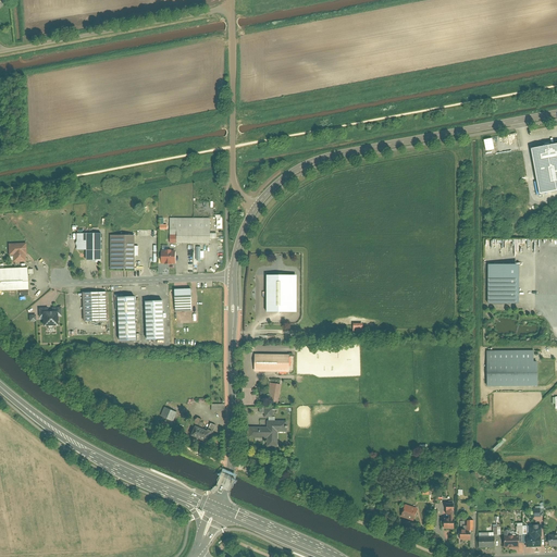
[(493,138),(483,139),(484,150),(494,149),(493,138)]
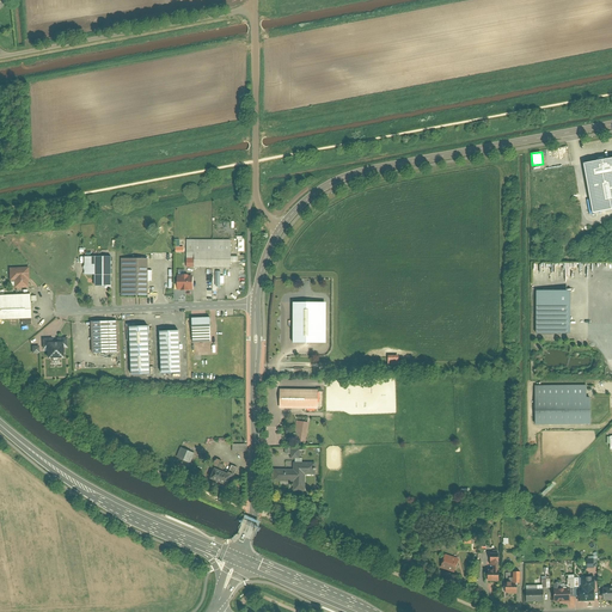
[(611,157),(583,163),(593,213),(611,208),(611,157)]
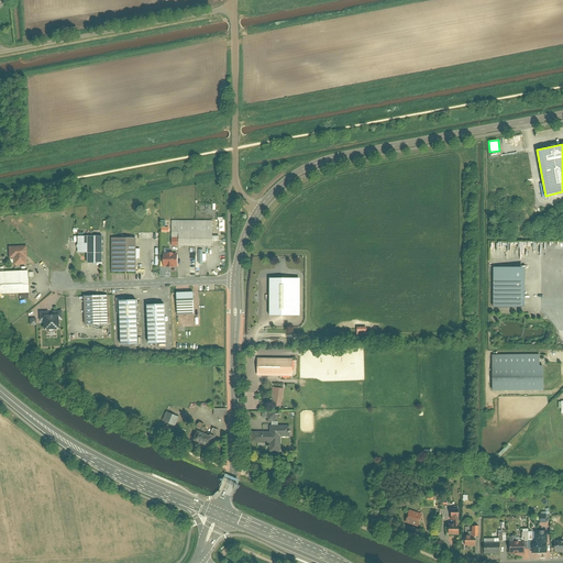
[(212,221),(172,220),(170,246),(211,246),(212,221)]
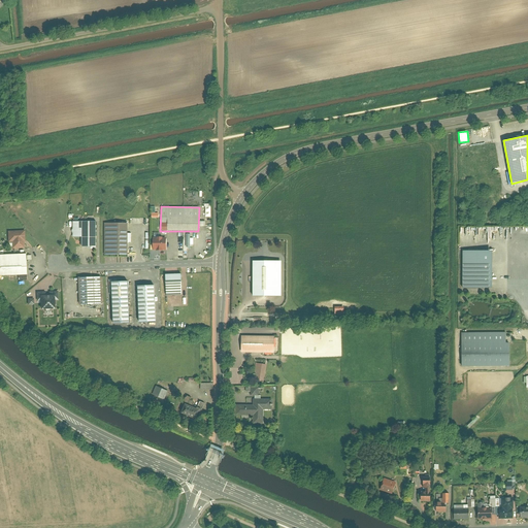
[(95,222),(72,223),(72,237),(80,237),(80,249),(95,248),(95,222)]
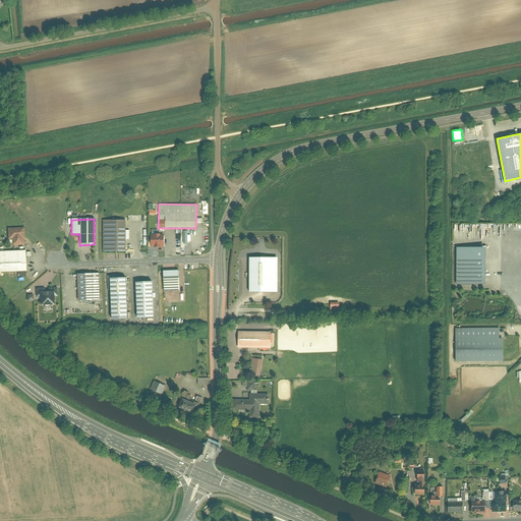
[(126,222),(102,222),(102,252),(126,252),(126,222)]
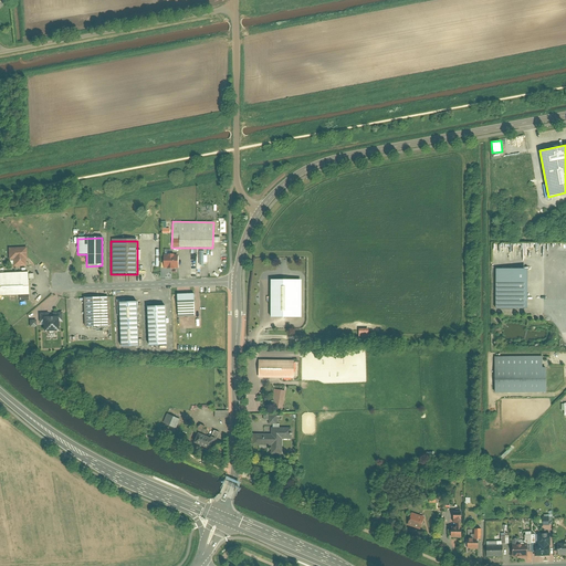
[(27,248),(8,248),(8,260),(13,259),(13,268),(25,266),(24,259),(27,259),(27,248)]
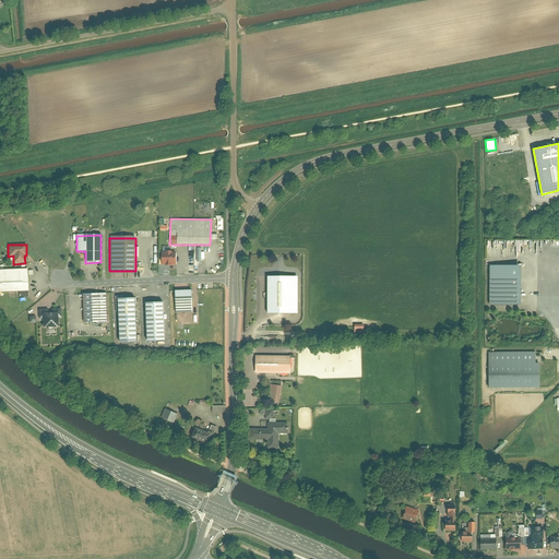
[(176,252),(162,251),(161,264),(176,264),(176,252)]
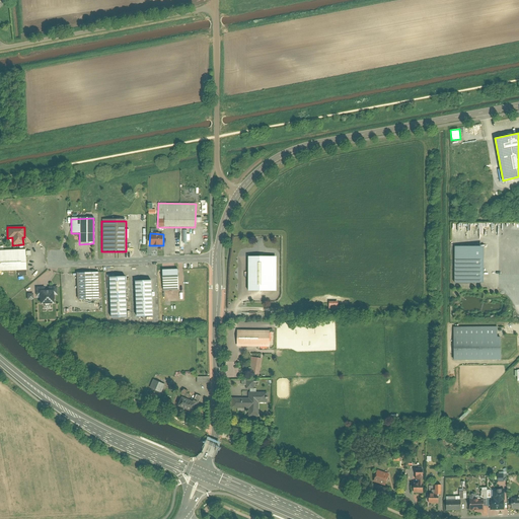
[(484,245),(454,246),(454,282),(484,282),(484,245)]
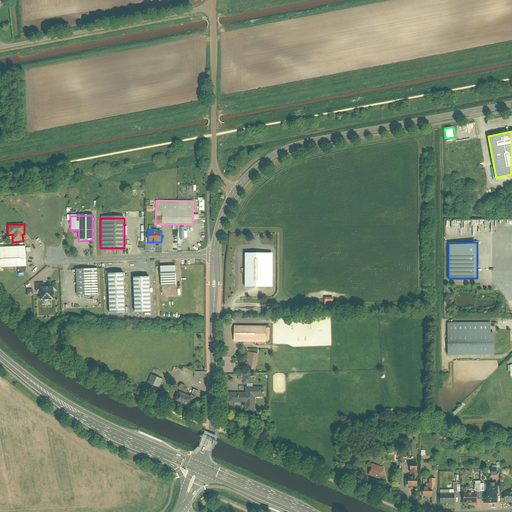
[(25,246),(0,247),(0,268),(26,267),(25,246)]
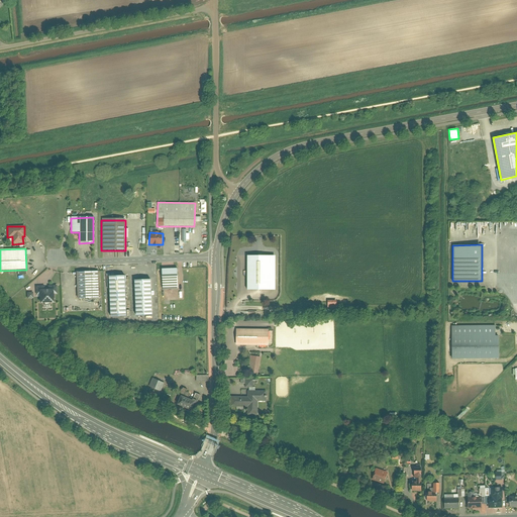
[(275,255),(247,255),(247,290),(275,290),(275,255)]
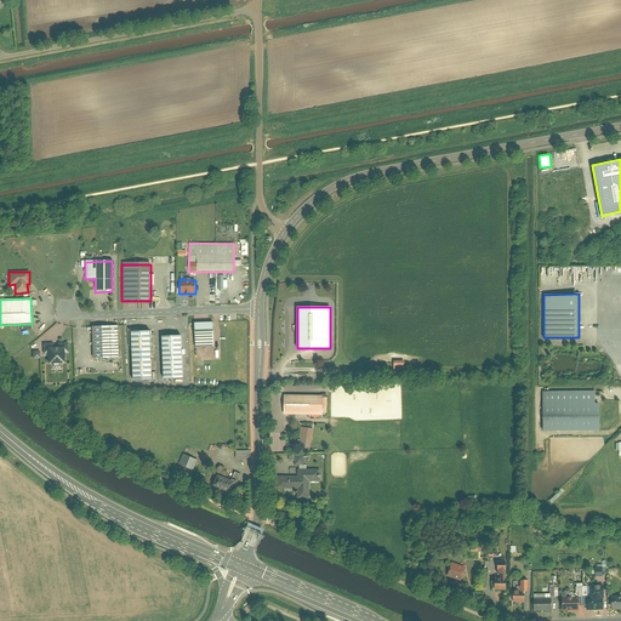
[(212,322),(194,323),(194,347),(214,347),(212,322)]
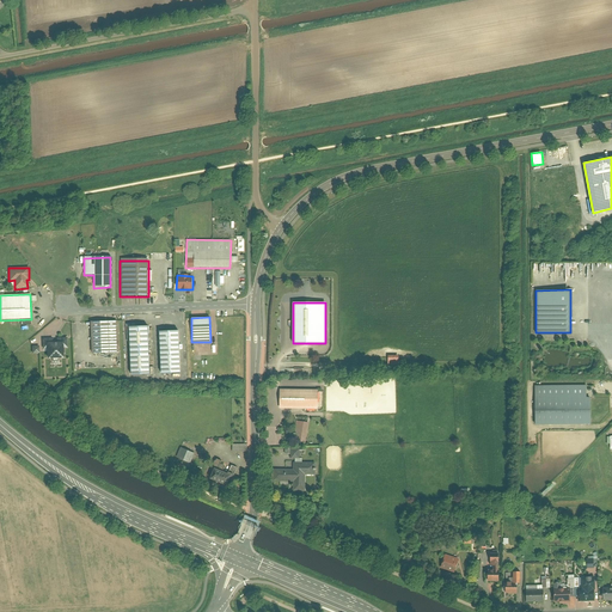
[(117,320),(91,322),(92,353),(118,352),(117,320)]
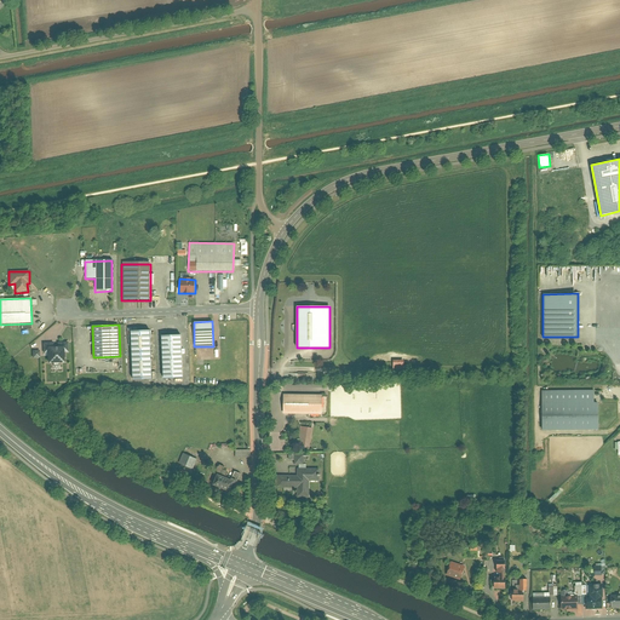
[(150,329),(131,331),(133,379),(151,378),(150,329)]
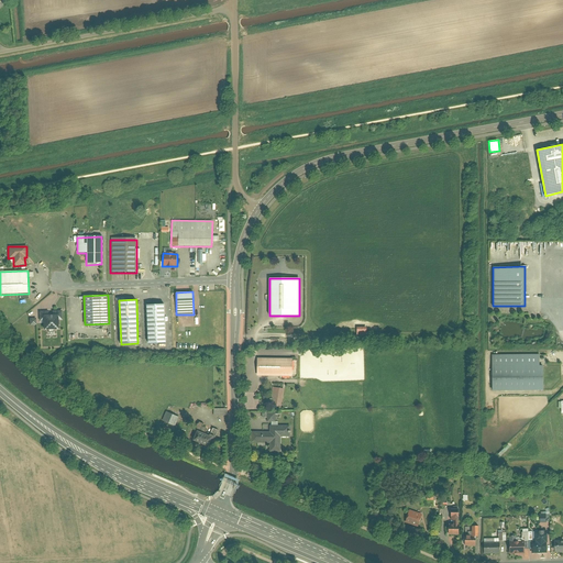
[(164,304),(145,305),(147,344),(165,343),(164,304)]
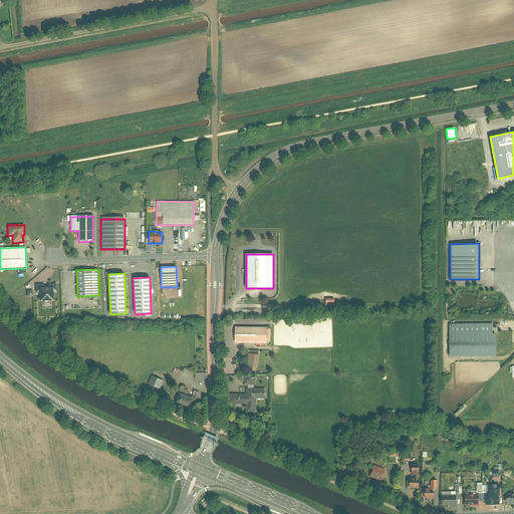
[(44,285),(35,285),(36,292),(39,292),(40,301),(53,300),(53,293),(56,293),(56,284),(47,285),(47,287),(44,287),(44,285)]
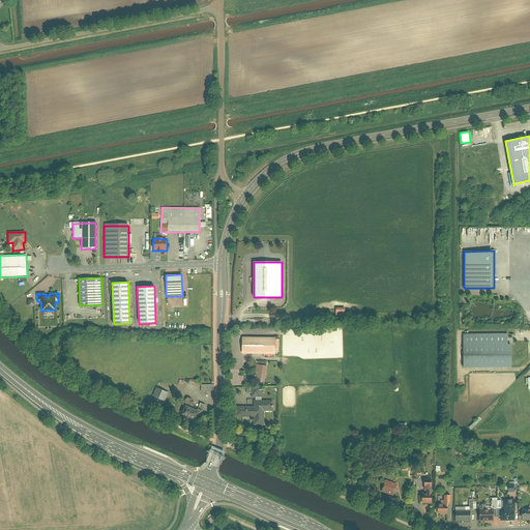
[(344,316),(344,307),(334,308),(334,317),(344,316)]
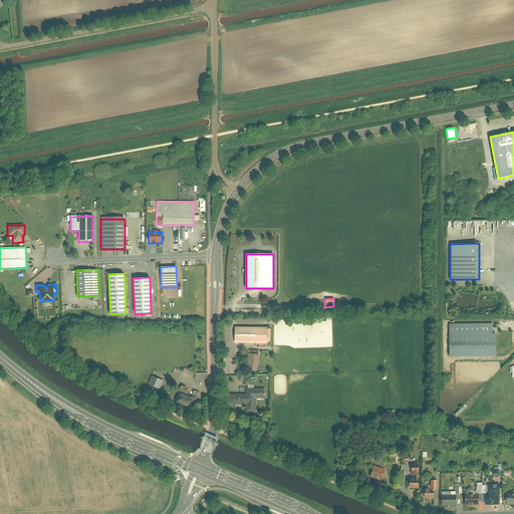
[(492,323),(449,324),(449,356),(496,356),(496,333),(492,333),(492,323)]
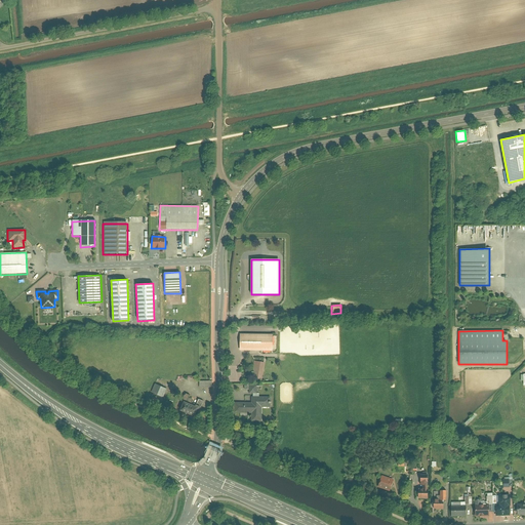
[(272,333),(238,333),(238,350),(272,351),(272,333)]
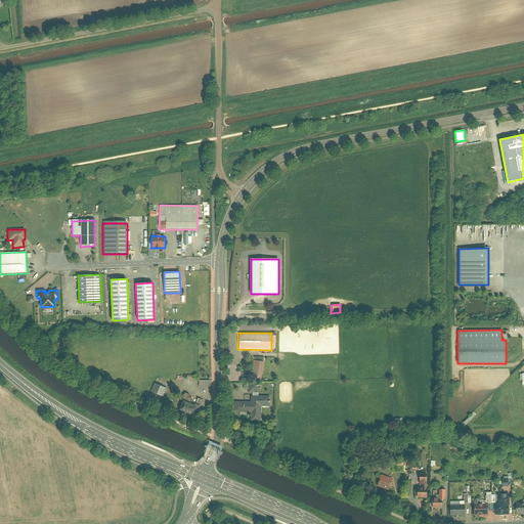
[(264,361),(253,360),(250,378),(261,379),(264,361)]
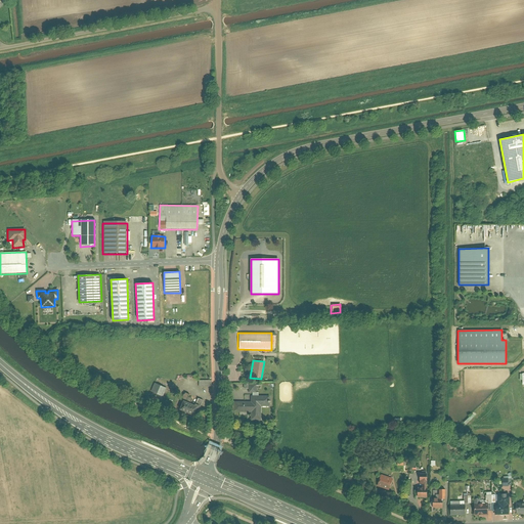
[(167,388),(155,383),(150,392),(163,397),(167,388)]
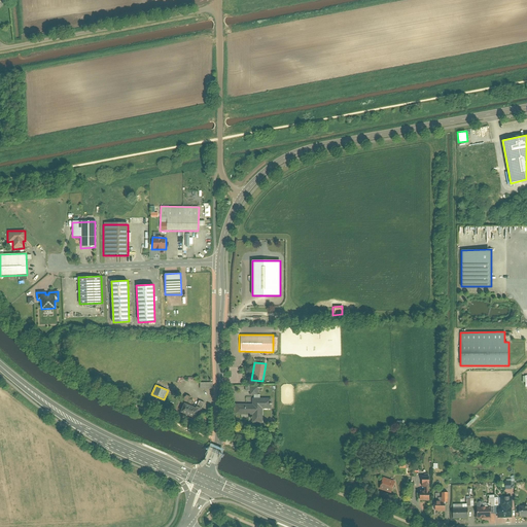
[(252,405),(235,403),(235,416),(252,416),(252,424),(264,424),(264,409),(271,409),(272,398),(252,398),(252,405)]
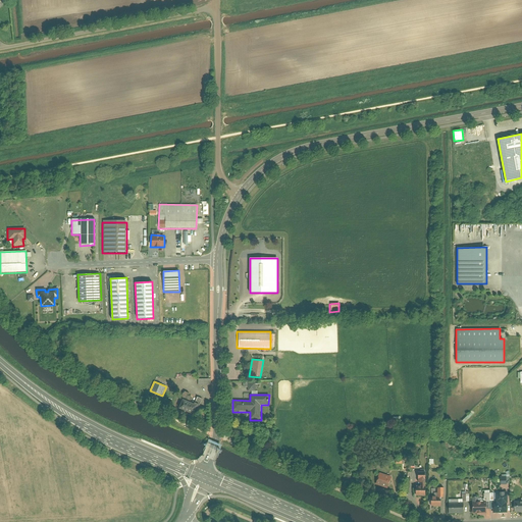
[(197,405),(183,399),(178,409),(193,414),(197,405)]
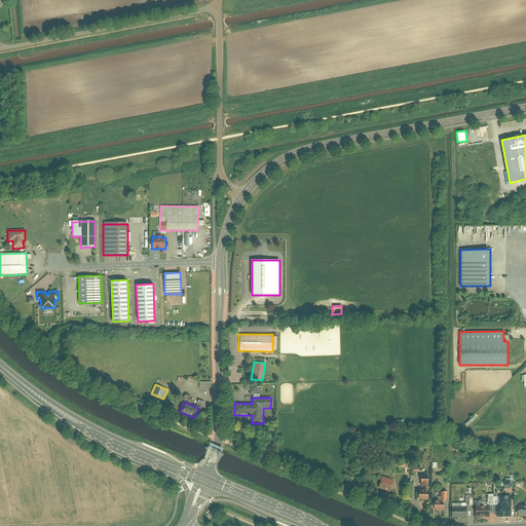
[(424,485),(425,489),(420,489),(420,499),(428,498),(428,473),(422,473),(422,485),(424,485)]
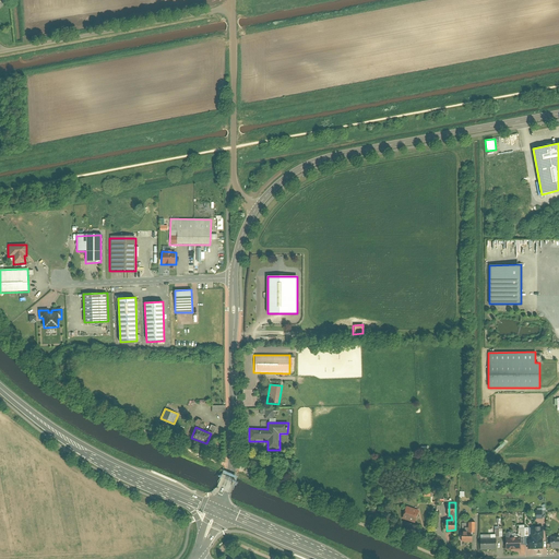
[(418,510),(407,507),(404,518),(415,521),(418,510)]
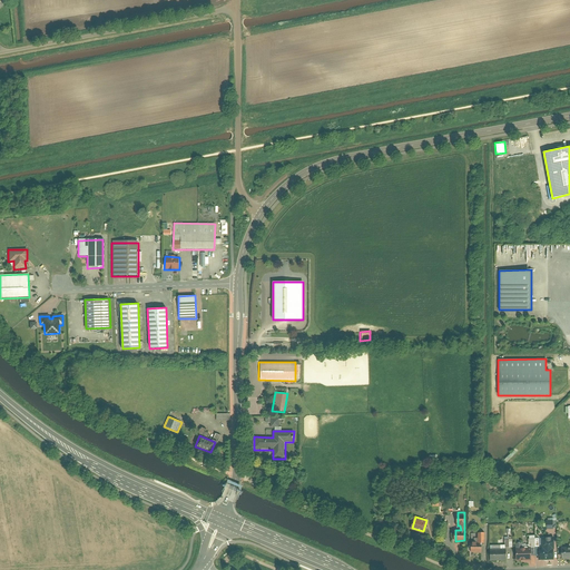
[(543,537),(543,547),(539,548),(540,559),(553,559),(553,548),(554,548),(553,537),(543,537)]
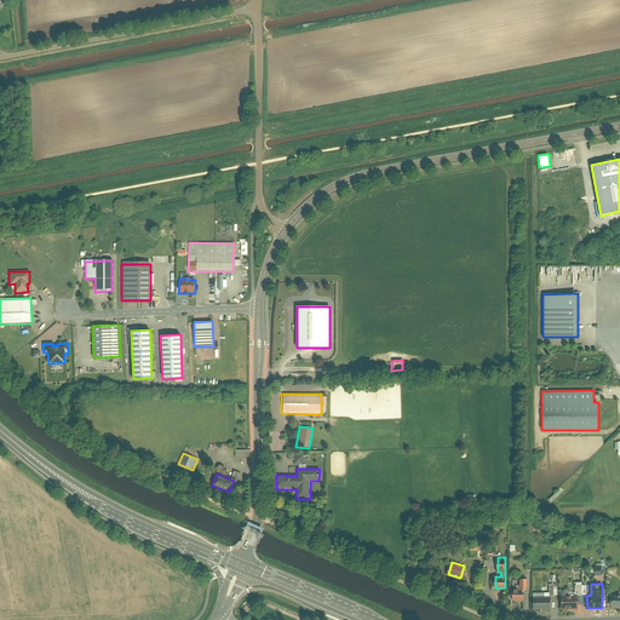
[(562,609),(578,609),(578,596),(562,596),(562,609)]
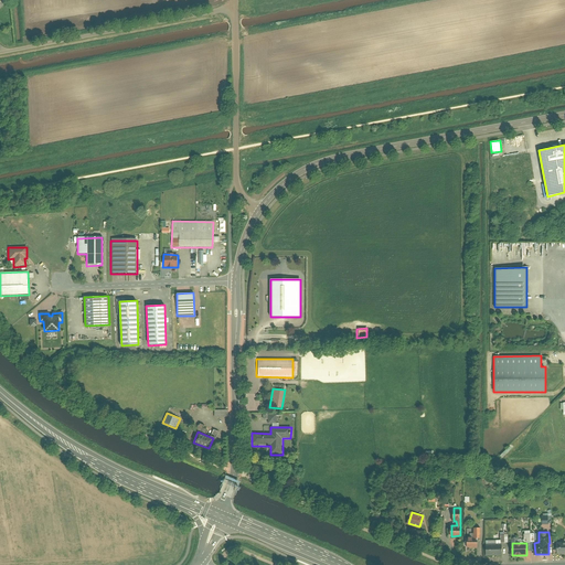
[(487,544),(487,554),(502,554),(502,544),(487,544)]
